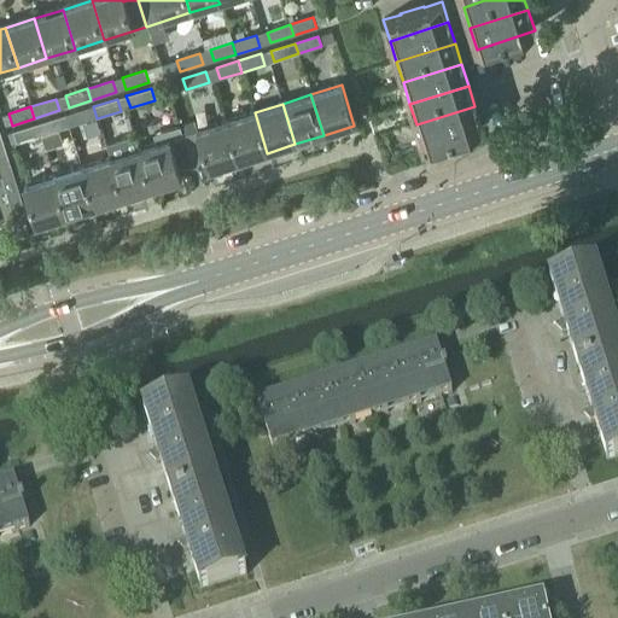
[(98,123),(97,118),(93,106),(70,114),(74,126),(82,123),(86,133),(100,129),(98,123)]
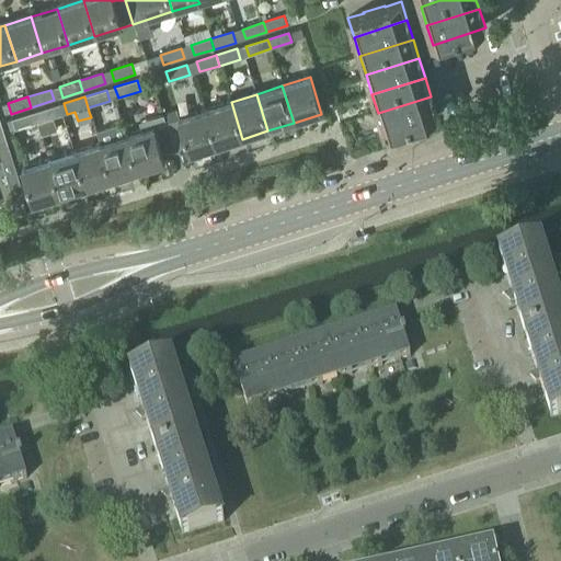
[(420,122),(437,116),(431,96),(378,113),(385,133),(397,128),(398,129),(420,123),(420,122)]
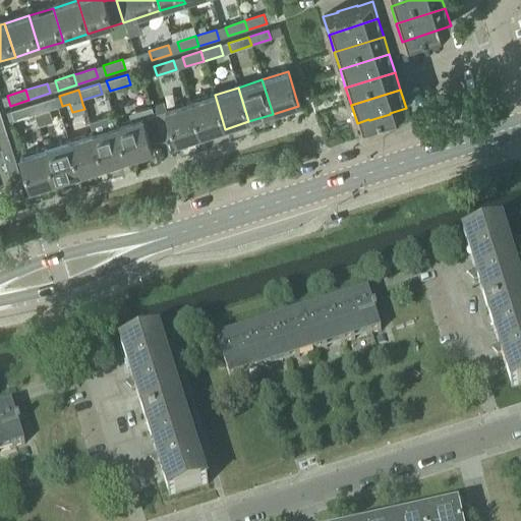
[(201,136),(225,129),(215,95),(190,103),(201,136)]
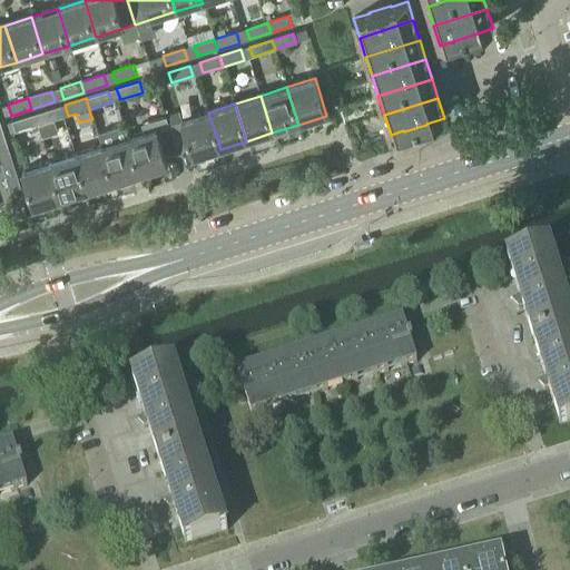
[(33,115),(37,126),(59,119),(56,108),(33,115)]
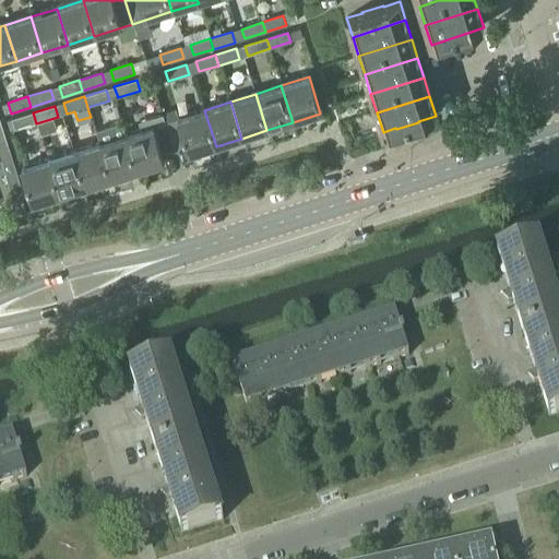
[(190,155),(216,146),(204,110),(166,122),(165,122),(174,151),(187,146),(190,155)]
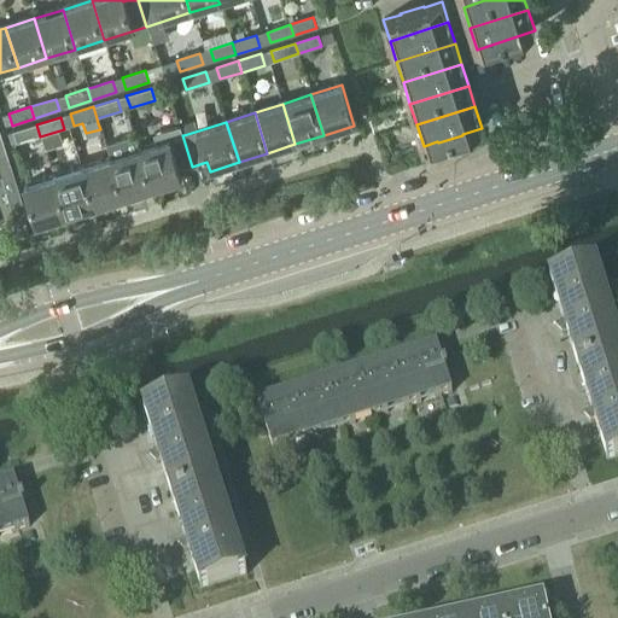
[(17,144),(40,136),(36,124),(13,132),(17,144)]
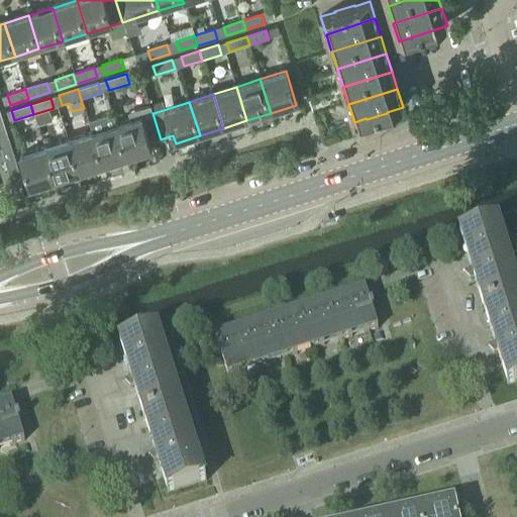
[(152,113),(153,113),(150,106),(128,113),(130,120),(115,125),(125,160),(151,151),(148,142),(161,139),(152,113)]
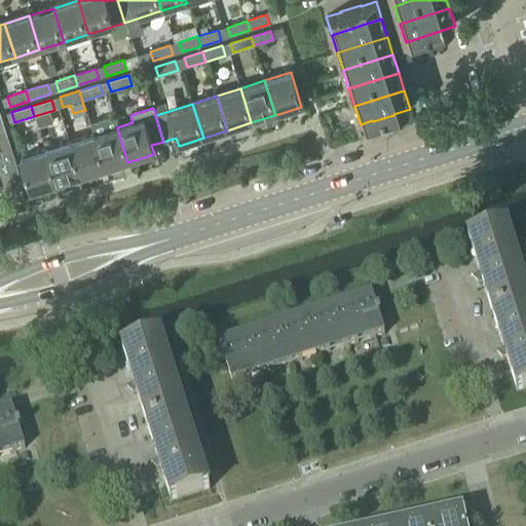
[(117,127),(114,116),(90,123),(95,135),(94,136),(104,170),(127,162),(117,127)]
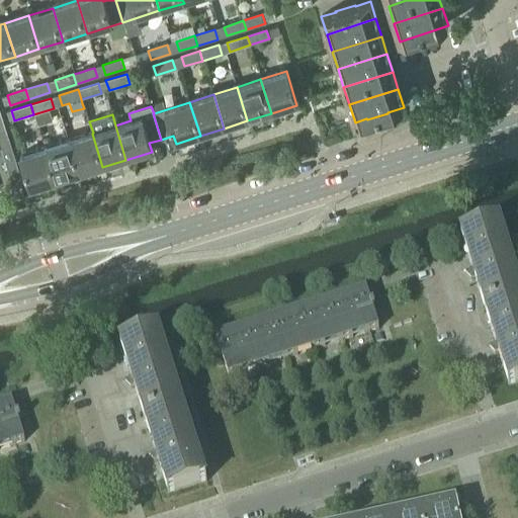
[(79,174),(102,167),(92,134),(68,141),(79,174)]
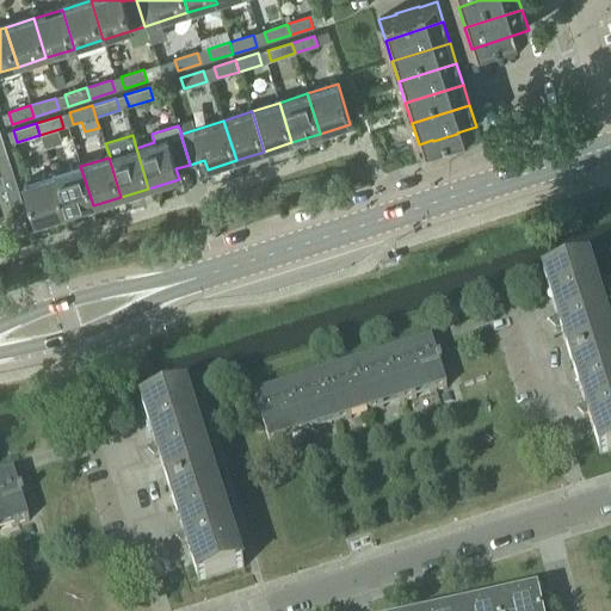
[(0,176),(0,191),(6,190),(6,192),(18,189),(10,164),(0,166),(0,171),(1,176),(0,176)]
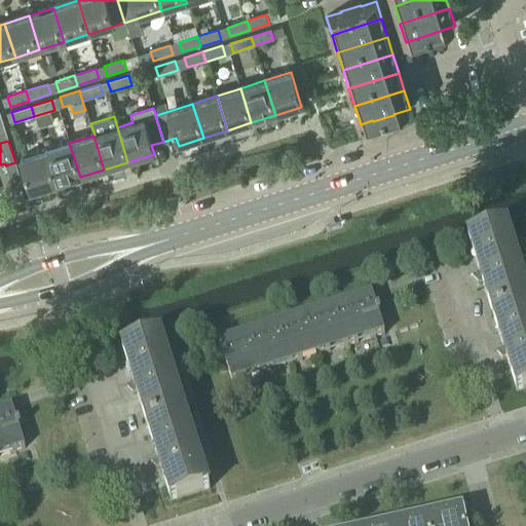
[(57,185),(80,177),(69,143),(45,150),(57,185)]
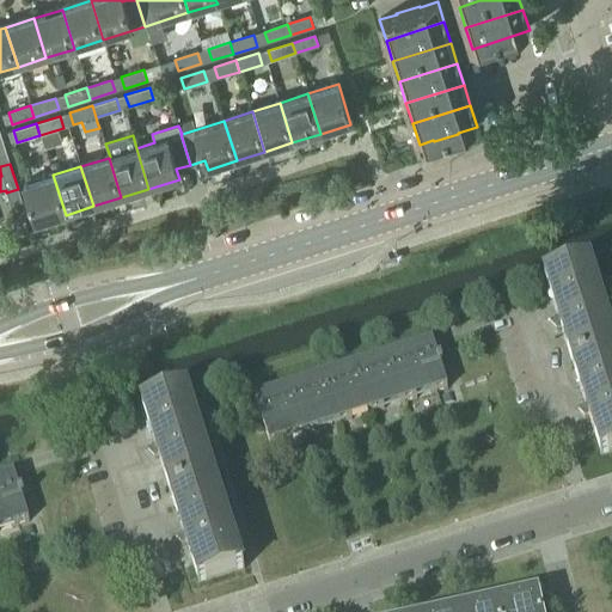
[(36,225),(66,215),(53,175),(24,184),(36,225)]
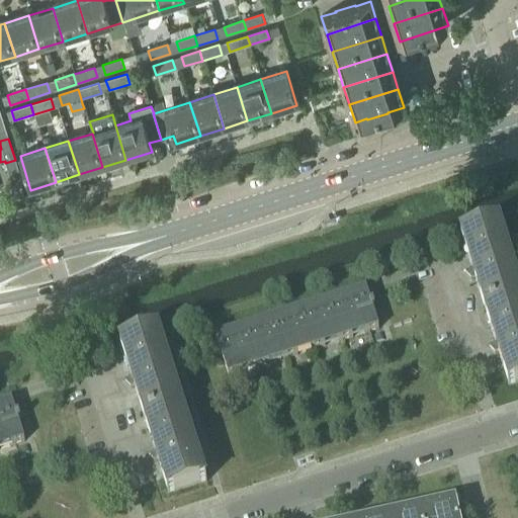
[(15,160),(5,163),(13,186),(23,183),(15,160)]
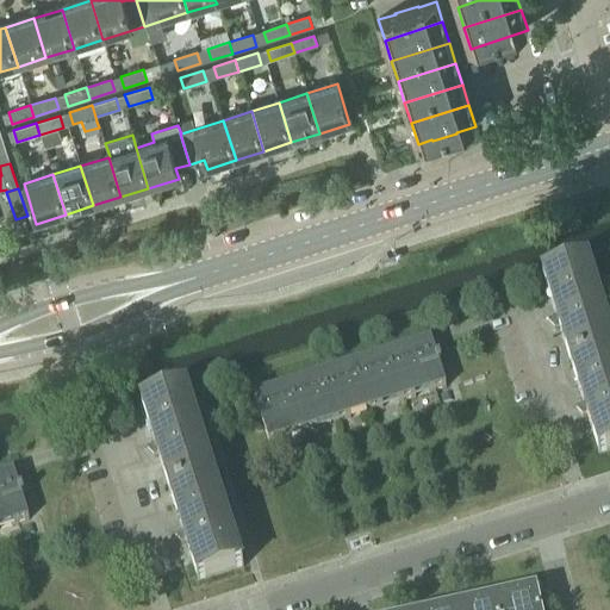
[(570,369),(609,355),(609,341),(586,268),(542,282),(546,293),(570,369)]
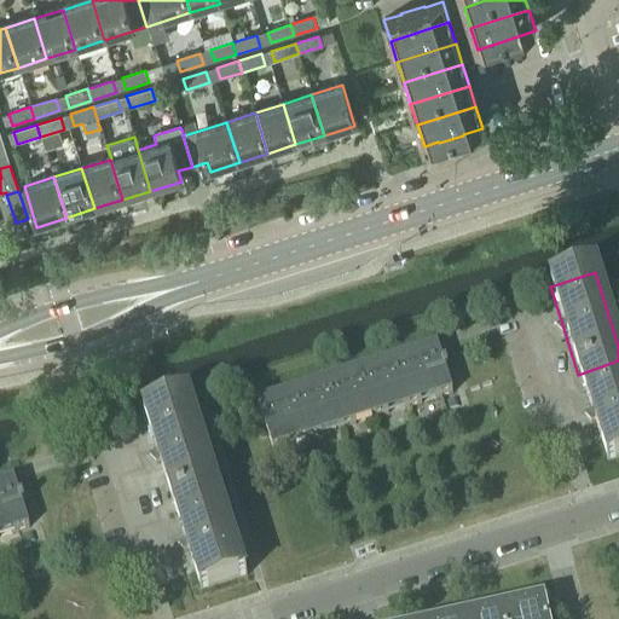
[(445,365),(441,365),(435,347),(256,404),(272,452),(451,394),(444,371),(447,370),(445,365)]
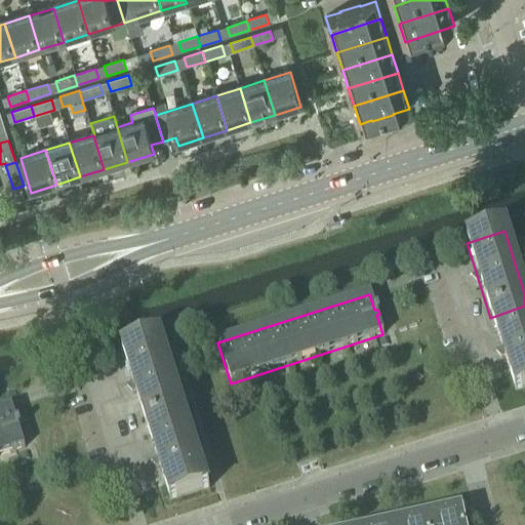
[(514,393),(524,389),(524,306),(490,318),(509,378),(514,393)]
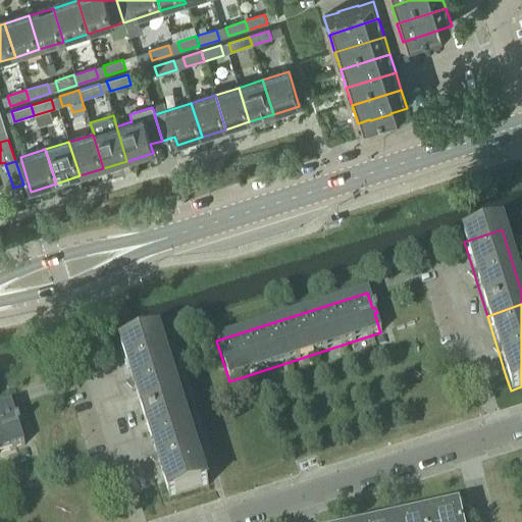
[(144,424),(183,412),(158,337),(120,350),(123,360),(144,424)]
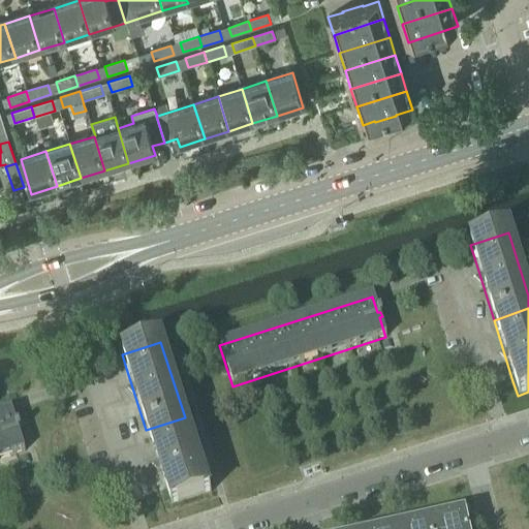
[(19,426),(16,427),(11,411),(0,414),(0,460),(24,453),(18,431),(20,430),(19,426)]
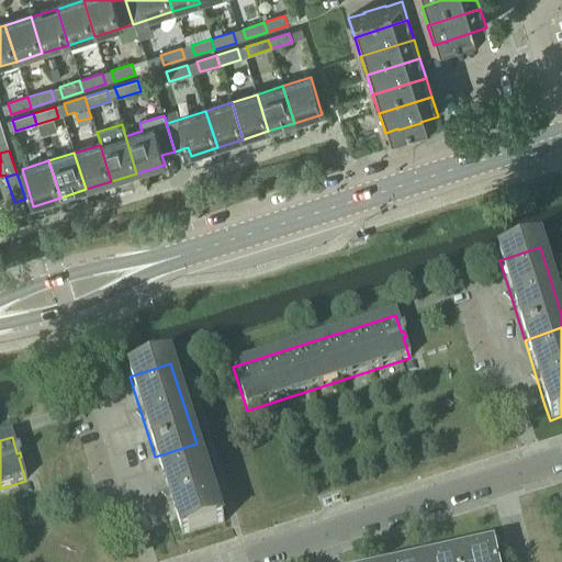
[(181,537),(223,524),(197,444),(155,457),(176,521),(181,537)]
